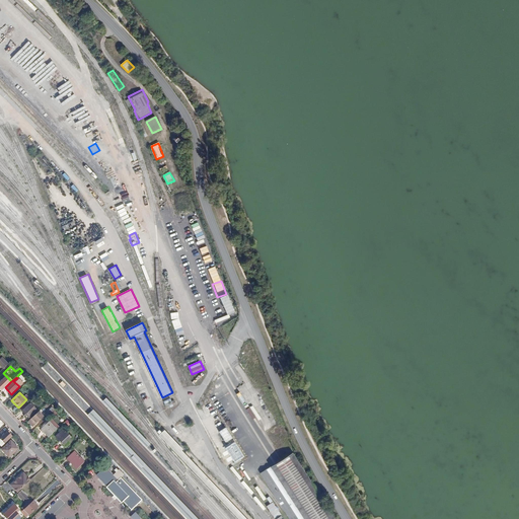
[(165,404),(167,410),(178,404),(175,399),(165,404)]
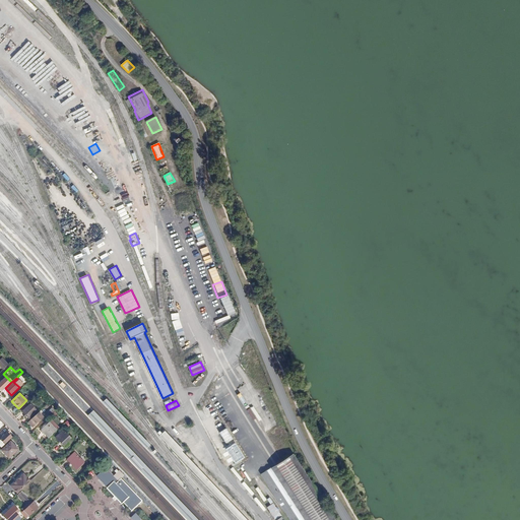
[(22,411),(28,418),(37,410),(30,404),(22,411)]
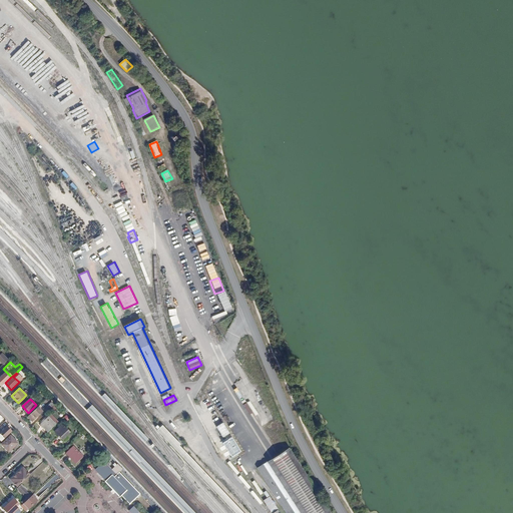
[(42,412),(38,407),(30,414),(35,419),(42,412)]
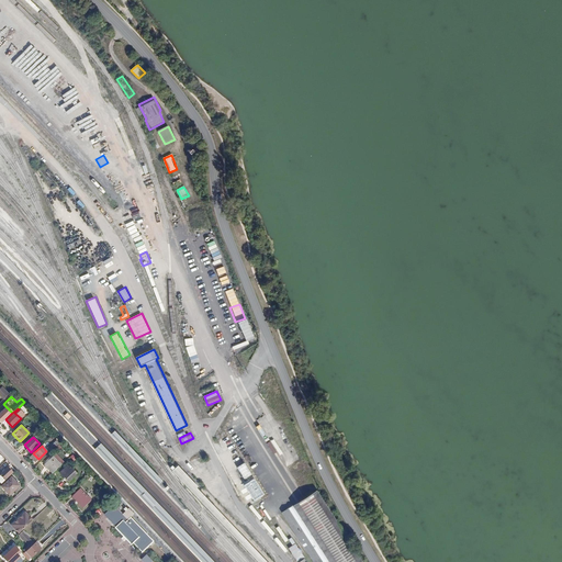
[(53,457),(44,464),(52,473),(62,464),(53,457)]
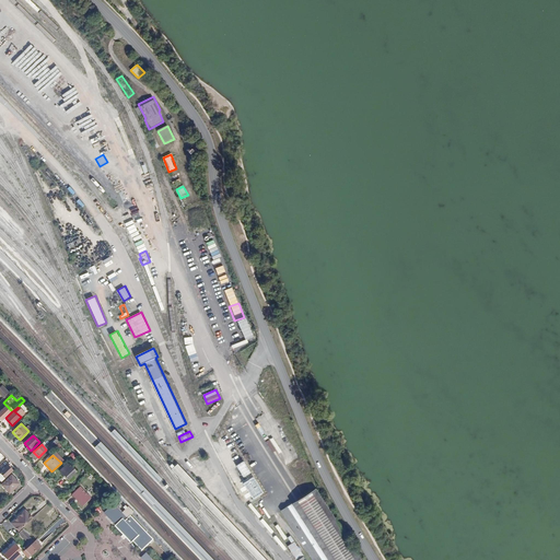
[(245,461),(236,465),(243,477),(253,473),(245,461)]
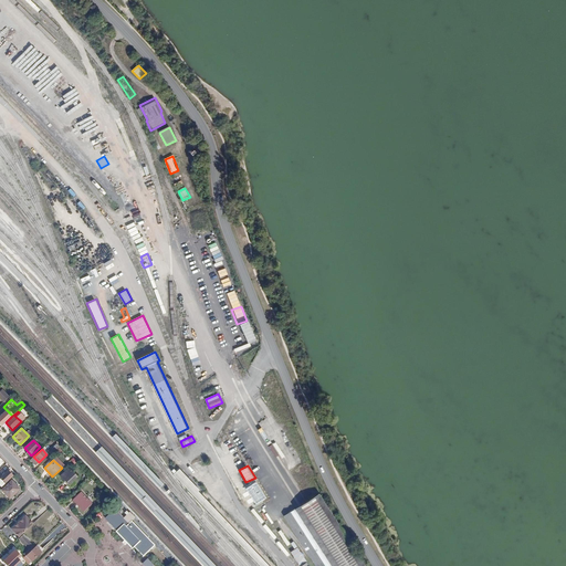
[(177,471),(174,474),(191,493),(194,495),(199,491),(200,490),(198,488),(189,478),(180,468),(177,471)]
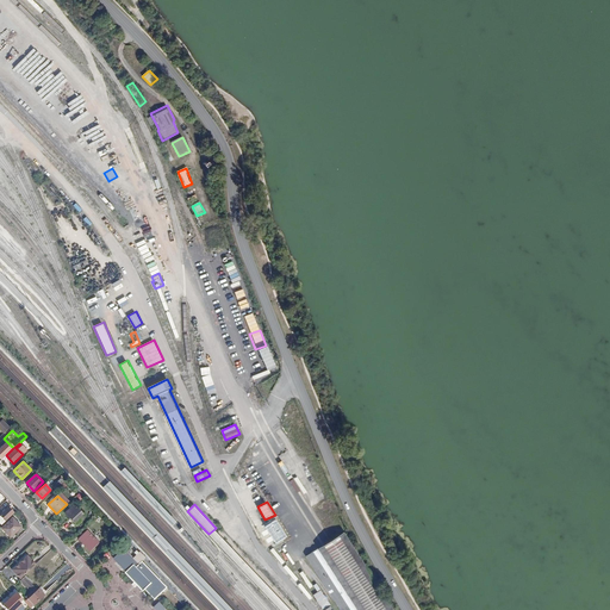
[(74,505),(66,514),(74,523),(78,518),(82,514),(74,505)]
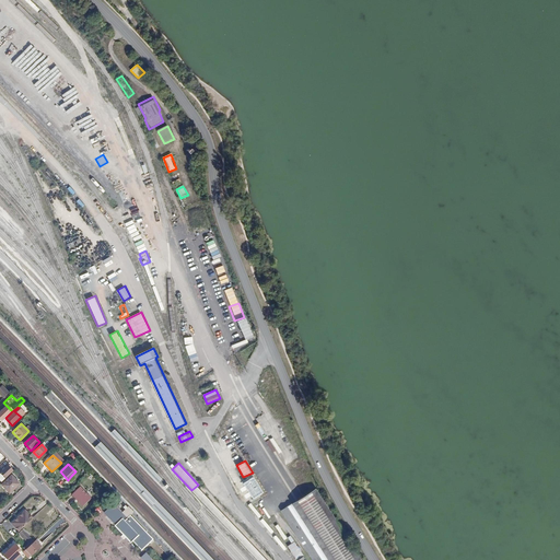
[(0,473),(4,478),(12,470),(8,466),(0,473)]
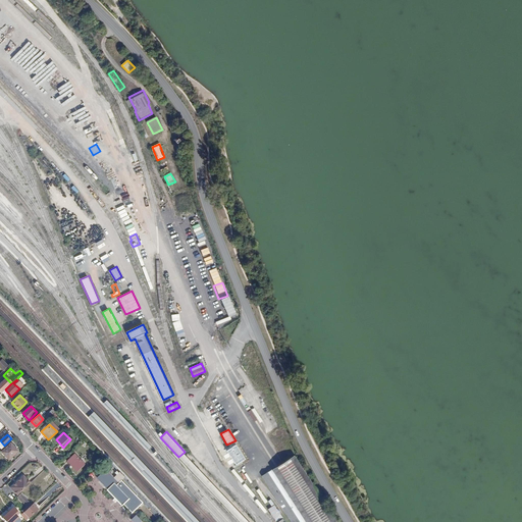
[(150,448),(152,446),(143,436),(141,439),(150,448)]
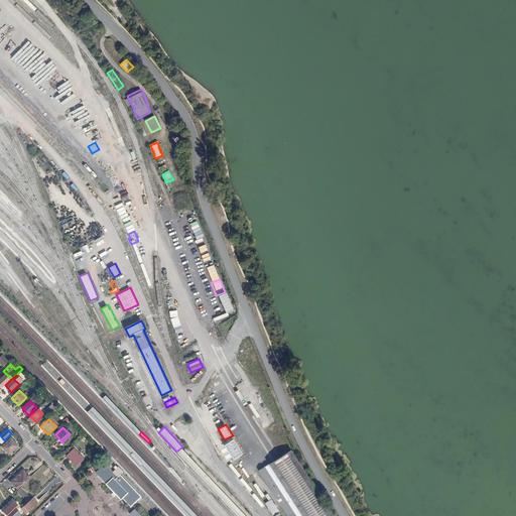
[(8,455),(17,445),(11,438),(2,447),(8,455)]
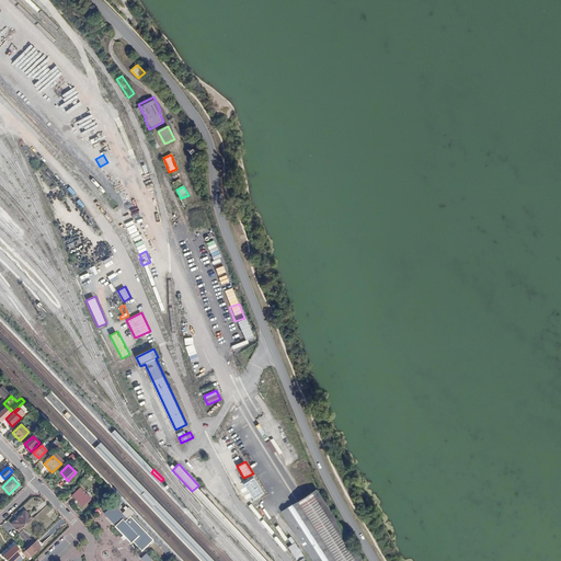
[(77,499),(83,505),(90,499),(80,489),(72,496),(76,500),(77,499)]
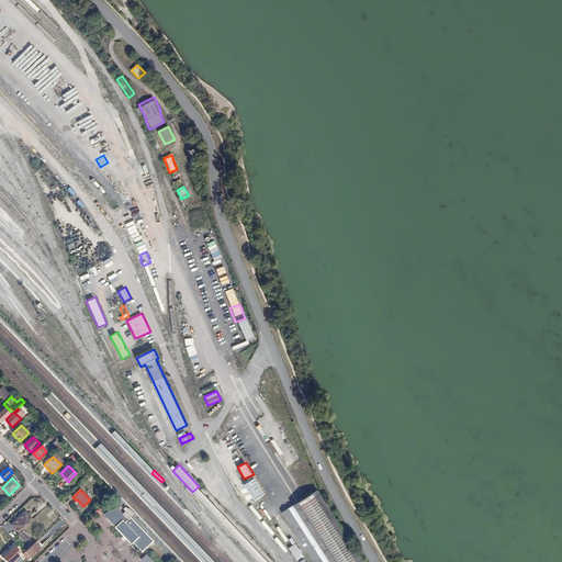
[(363,561),(364,561),(317,491),(281,514),(310,561),(363,561)]
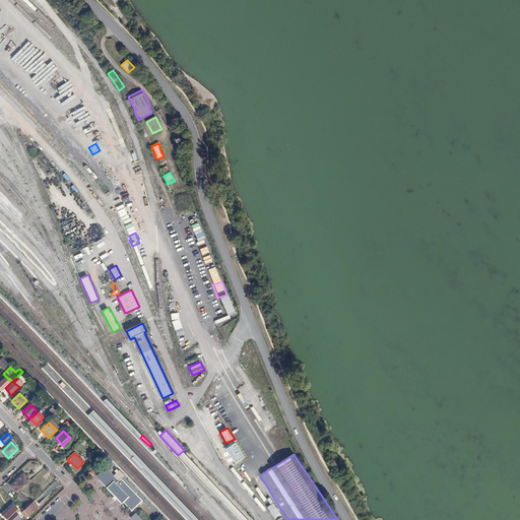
[(114,477),(106,467),(101,471),(100,473),(95,476),(99,479),(102,482),(104,484),(105,485),(108,489),(114,496),(116,498),(119,501),(121,504),(123,502),(131,511),(137,506),(142,501),(137,497),(133,492),(126,484),(122,479),(121,480),(119,482),(114,477)]
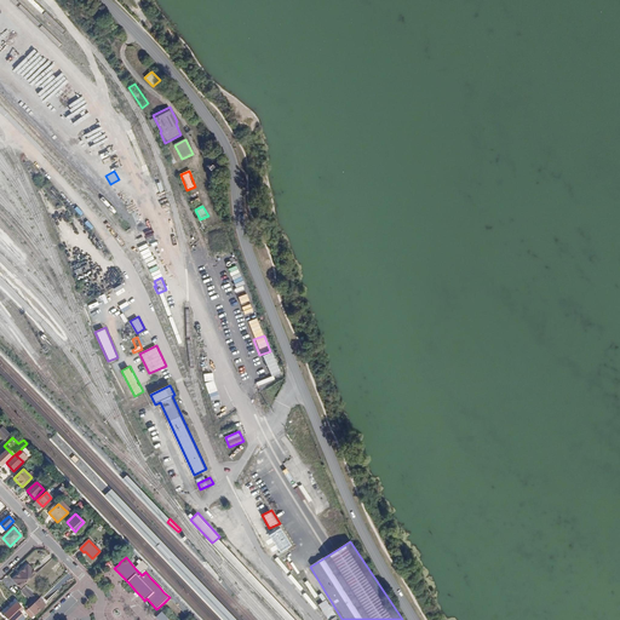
[(13,579),(21,589),(36,574),(28,566),(13,579)]
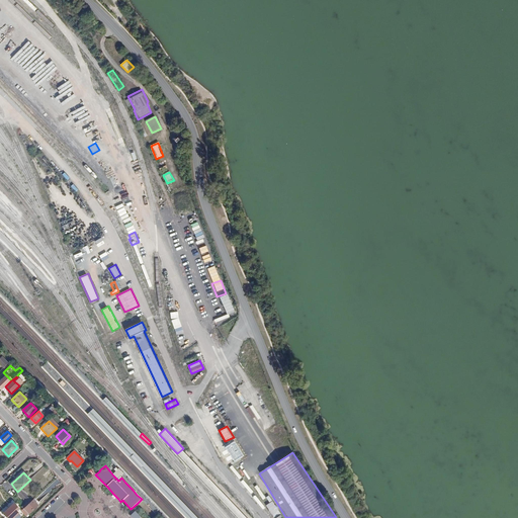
[(25,503),(21,507),(23,509),(31,501),(21,490),(17,494),(25,503)]
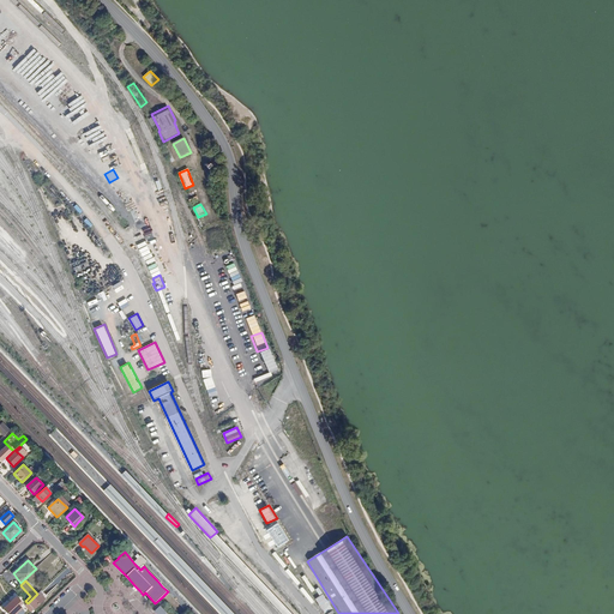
[(38,593),(37,594),(28,603),(35,611),(46,600),(38,593)]
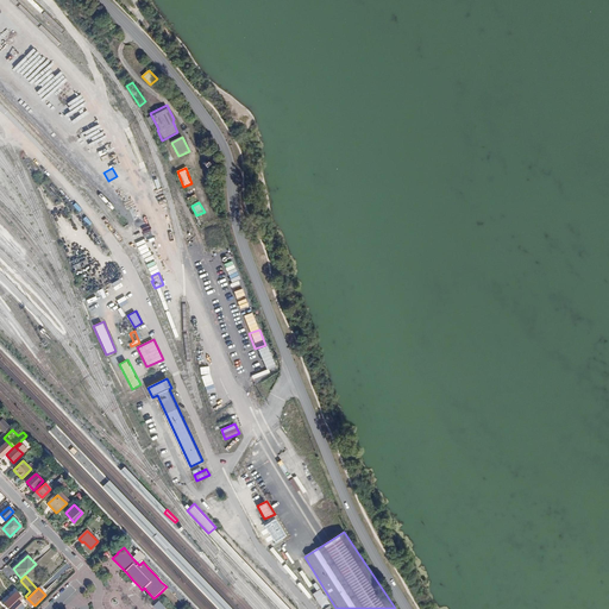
[(312,594),(322,608),(330,604),(319,589),(312,594)]
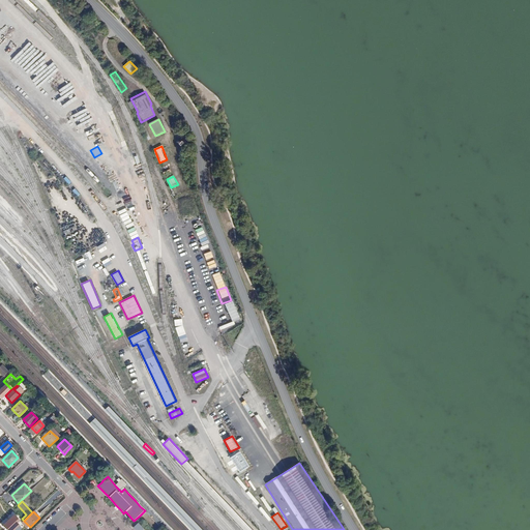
[(15,529),(20,526),(18,524),(20,521),(13,514),(5,523),(11,529),(15,529)]
